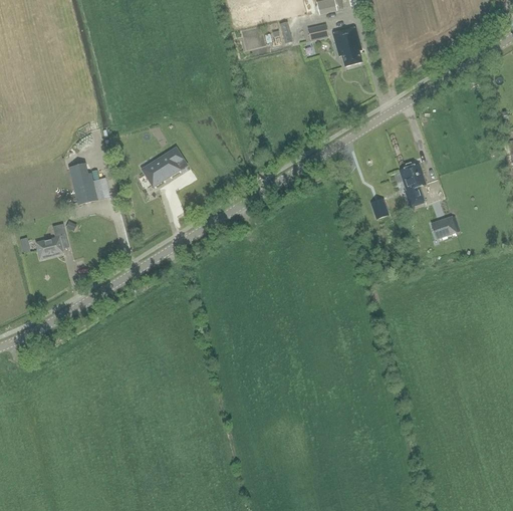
[(316,0),(319,13),(336,9),(334,0),(316,0)]
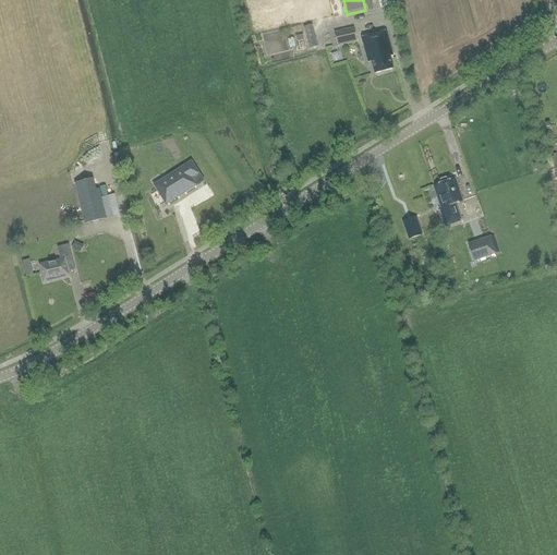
[(302,24),(309,46),(317,43),(311,22),(302,24)]
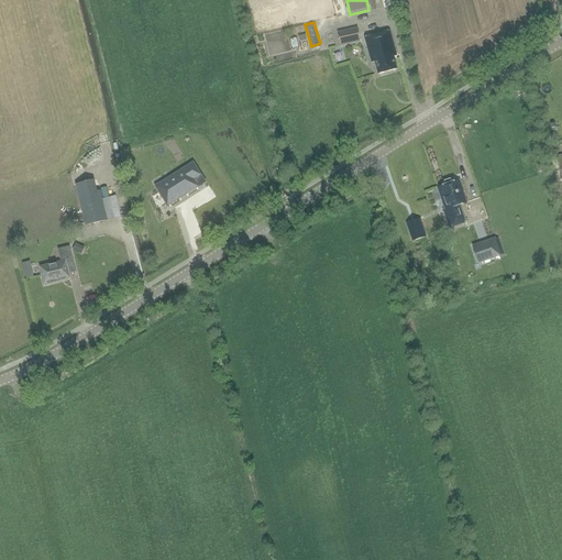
[(359,39),(356,25),(356,24),(337,29),(340,43),(359,39)]
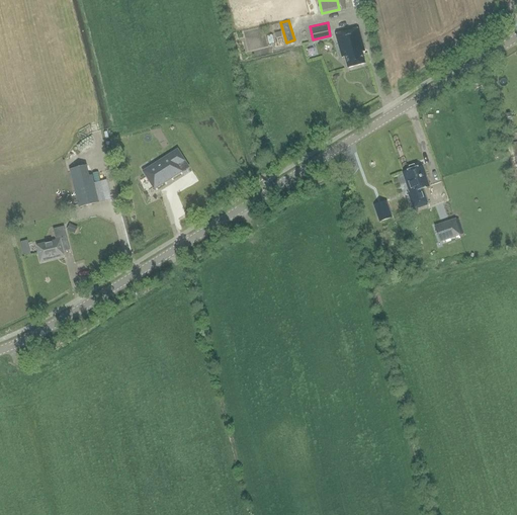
[(357,25),(342,29),(334,31),(335,33),(341,56),(343,55),(346,66),(364,61),(361,50),(364,49),(357,25)]
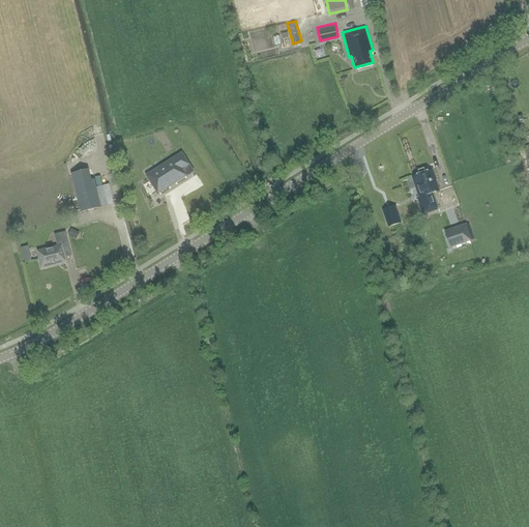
[(173,156),(147,173),(157,189),(184,172),(180,166),(186,162),(179,151),(173,155),(173,156)]
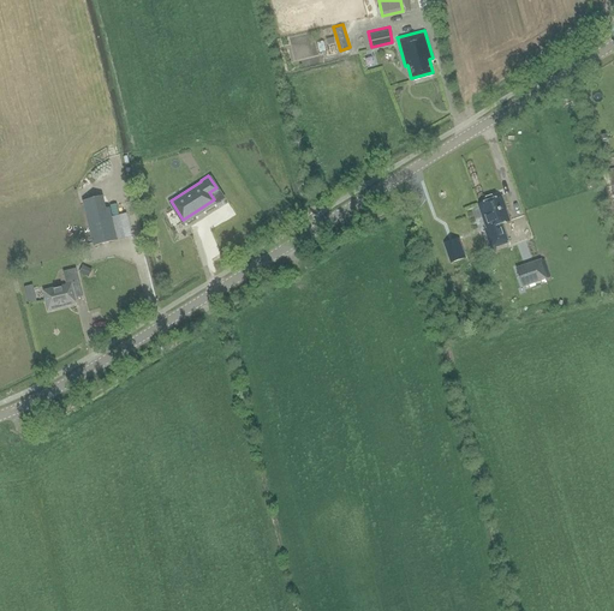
[(483,196),(484,199),(480,201),(482,210),(482,211),(483,217),(486,217),(488,225),(483,226),(490,245),(507,239),(501,221),(507,219),(504,207),(505,207),(501,193),(494,196),(493,192),(490,192),(484,193),(483,196)]
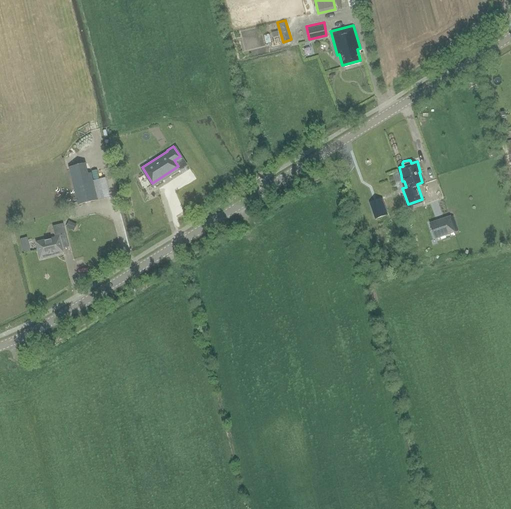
[(85,161),(68,165),(77,203),(97,198),(90,171),(87,171),(85,161)]
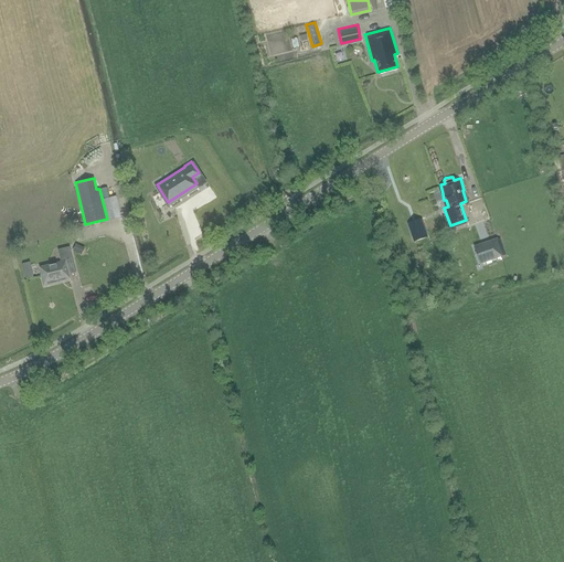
[(421,218),(406,222),(413,240),(426,234),(421,218)]
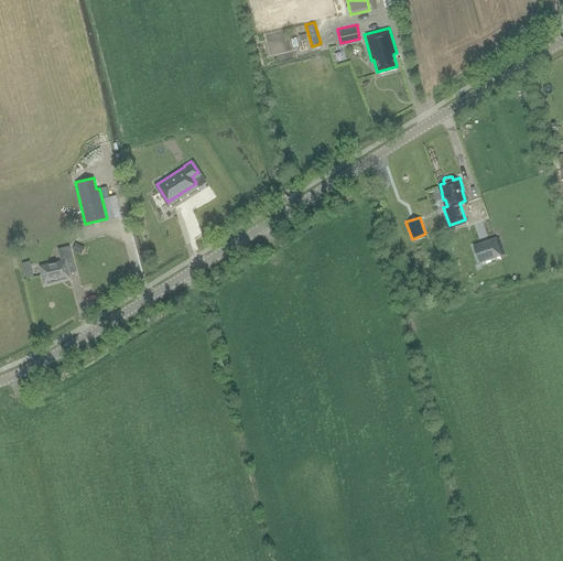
[(496,237),(473,246),(479,262),(501,255),(496,237)]
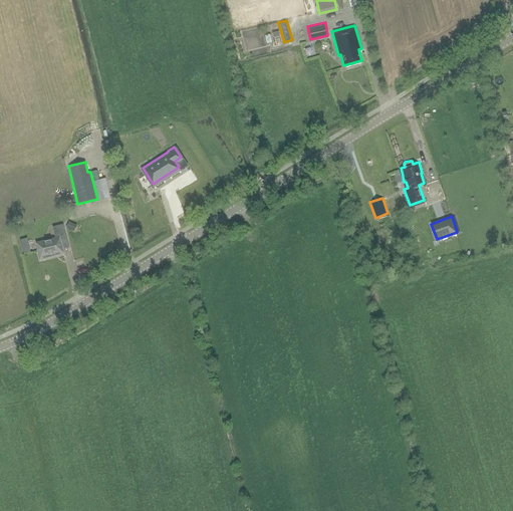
[(66,236),(62,222),(51,225),(54,237),(36,241),(37,248),(36,248),(39,258),(49,255),(48,254),(62,251),(59,238),(66,236)]
